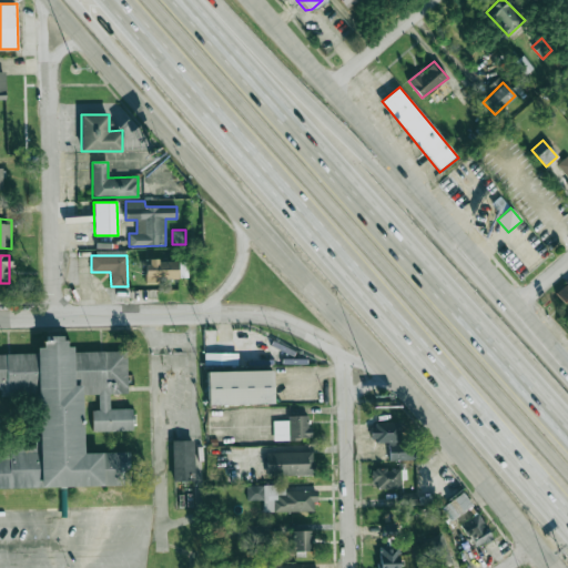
[(178,281),(178,260),(145,261),(145,282),(178,281)]
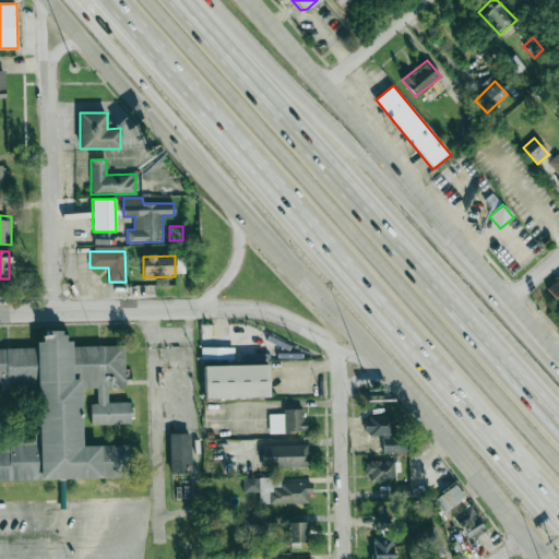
[(0,395),(37,409),(37,442),(0,442),(0,480),(128,477),(128,444),(82,445),(80,389),(100,388),(86,425),(131,424),(130,402),(107,402),(107,388),(126,388),(125,345),(73,346),(57,328),(33,348),(0,348),(0,395)]
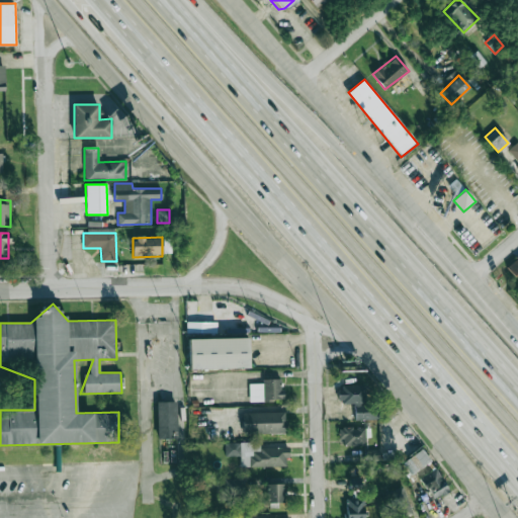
[(217,322),(186,322),(186,334),(217,333),(217,322)]
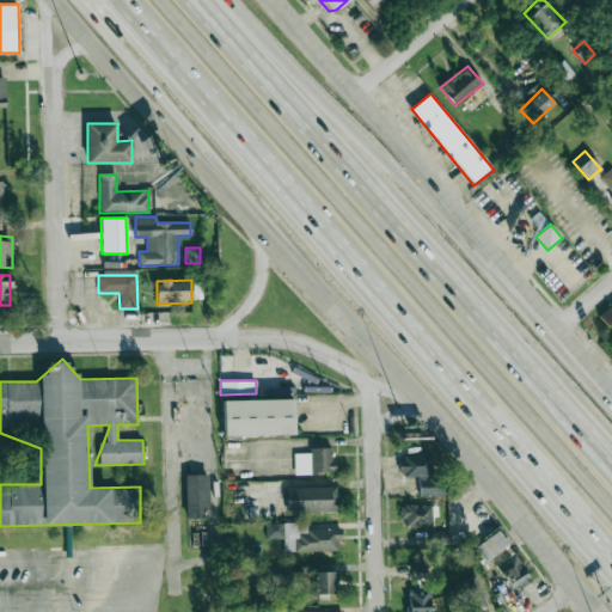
[(294,434),(293,398),(222,401),(224,436),(294,434)]
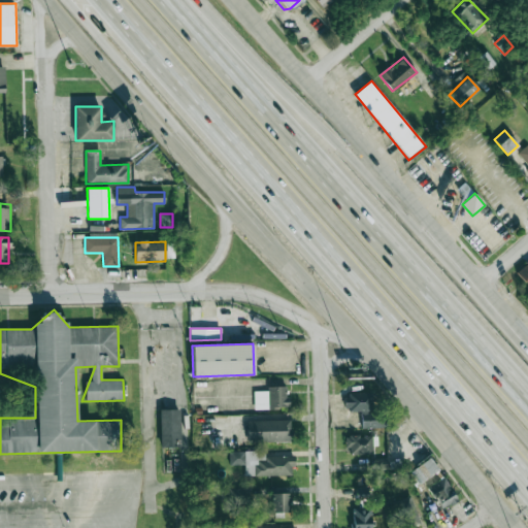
[(254,409),(289,408),(288,386),(267,386),(267,391),(254,391),(254,409)]
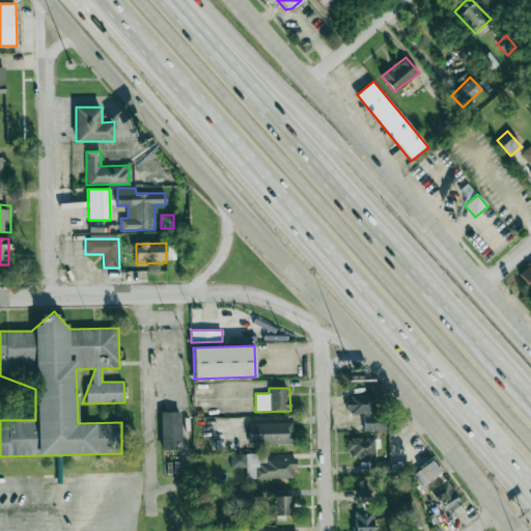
[(388,429),(387,415),(374,416),(374,395),(348,395),(348,414),(363,414),(364,430),(388,429)]
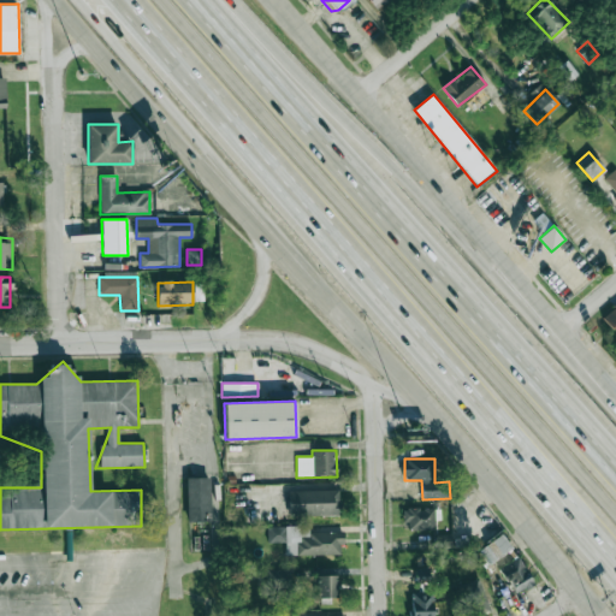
[(187,478),(188,522),(211,522),(209,478),(187,478)]
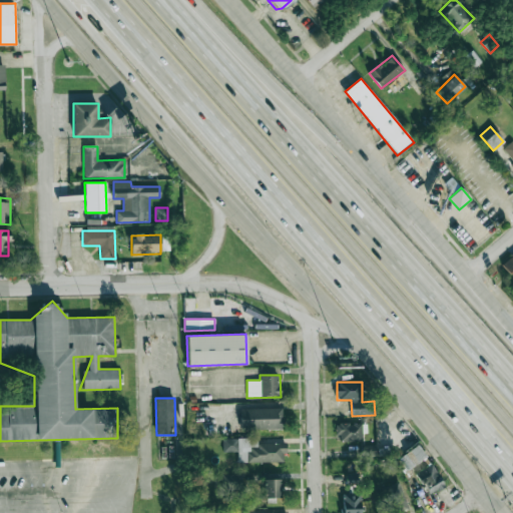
[(283,408),(240,409),(240,430),(283,429),(283,408)]
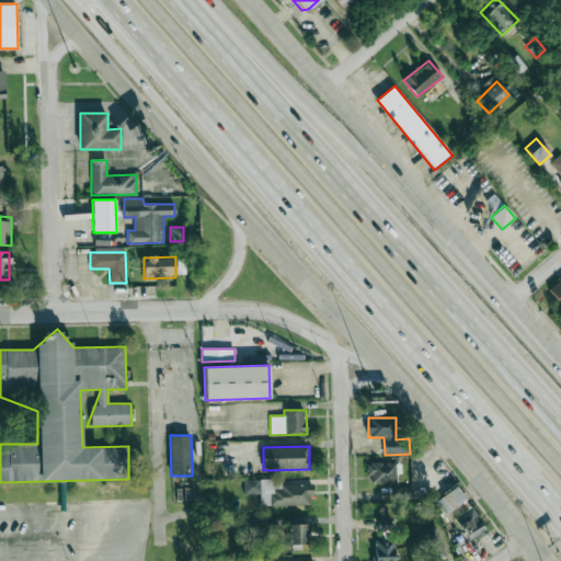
[(396,462),(367,464),(368,483),(396,482),(396,462)]
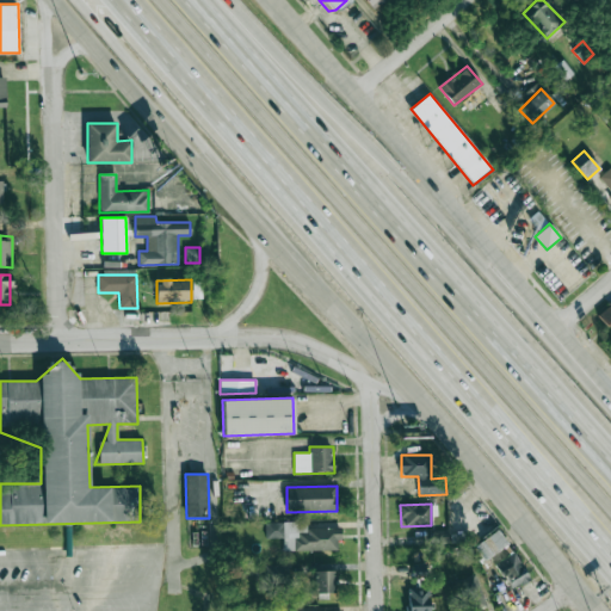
[(339,550),(339,528),(307,529),(307,522),(266,522),(266,538),(284,538),(284,550),(339,550)]
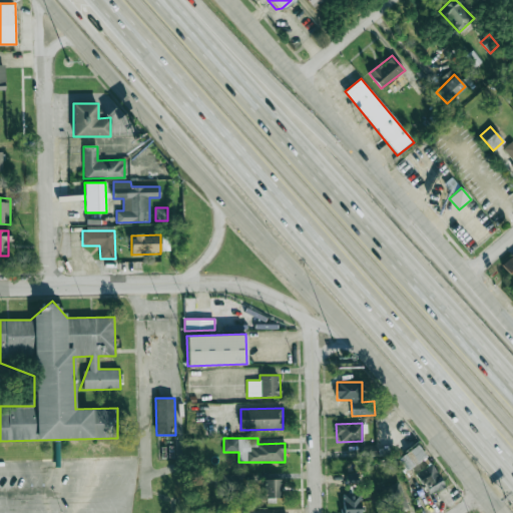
[(427,457),(418,445),(400,456),(409,469),(427,457)]
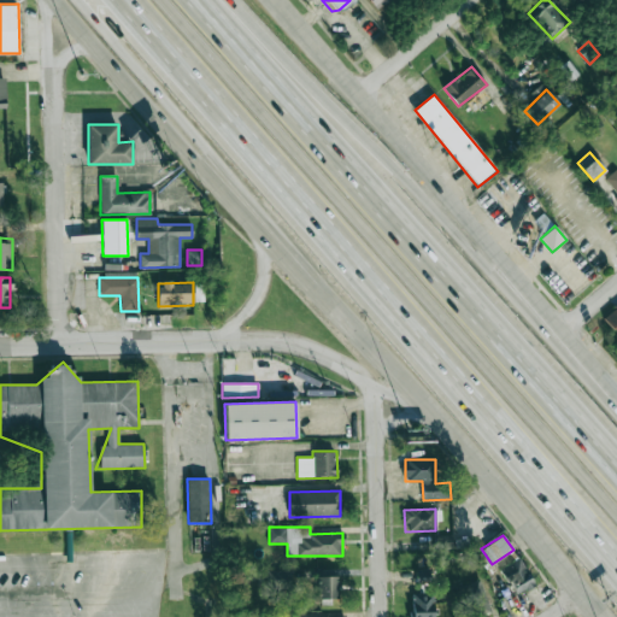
[(513,594),(536,585),(523,557),(501,566),(513,594)]
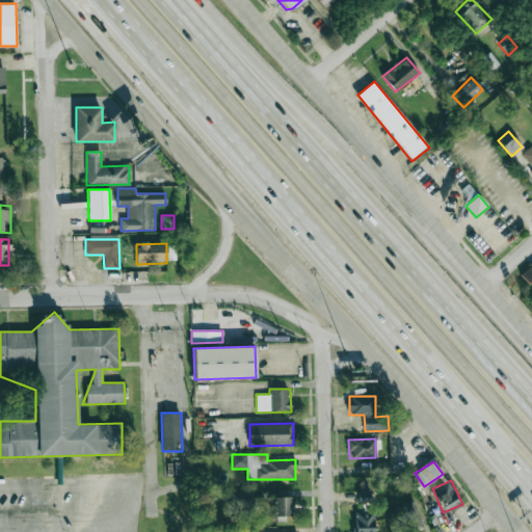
[(358,501),(375,502),(376,490),(360,490),(358,501)]
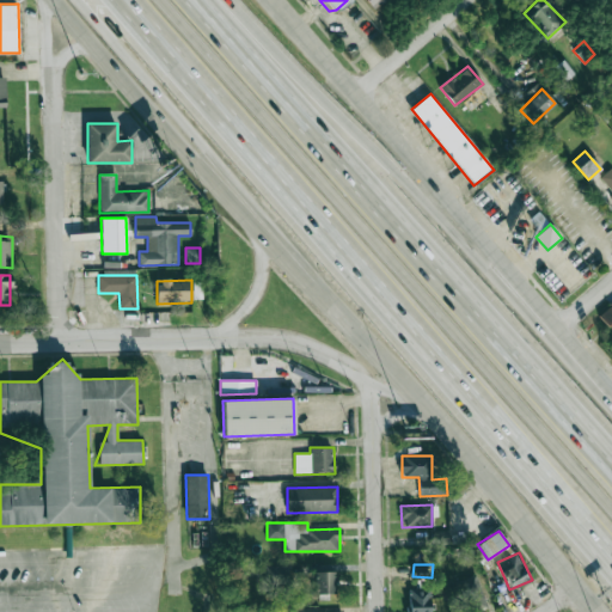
[(314,594),(335,593),(335,571),(314,571),(314,594)]
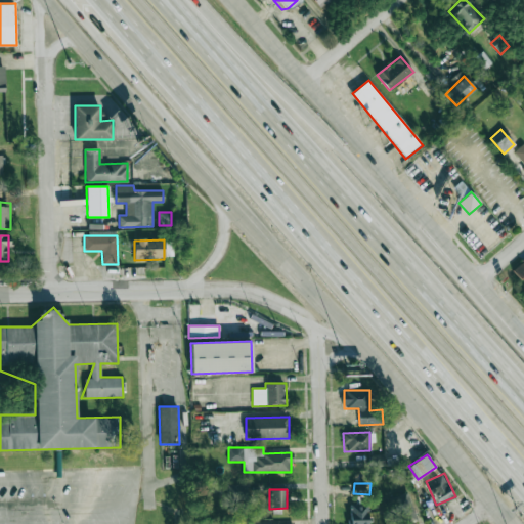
[(389,498),(399,523),(404,523),(417,520),(406,492),(389,498)]
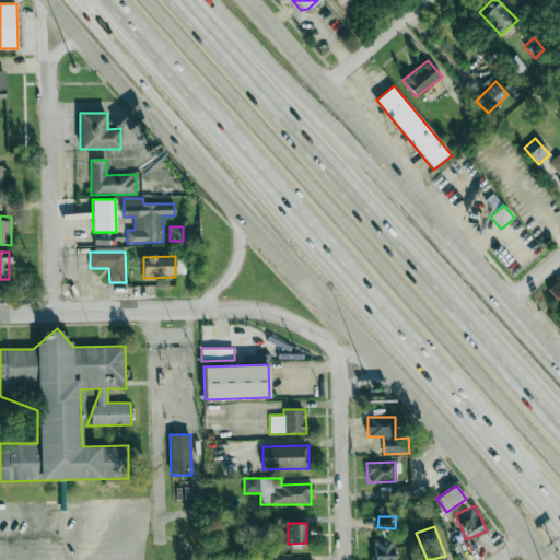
[(373,559),(393,559),(393,539),(373,539),(373,559)]
